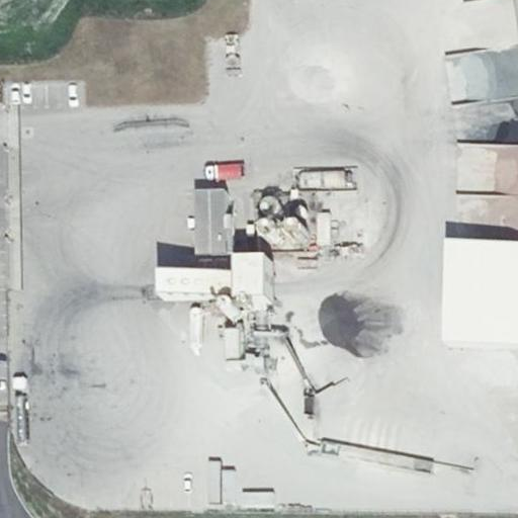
[(517,146),(462,145),(460,192),(464,192),(463,226),(517,227),(517,146)]
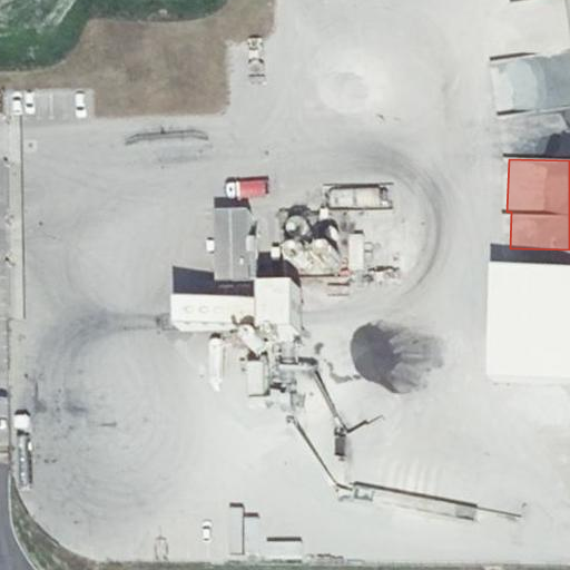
[(326,207),(390,208),(390,190),(326,189),(326,207)]
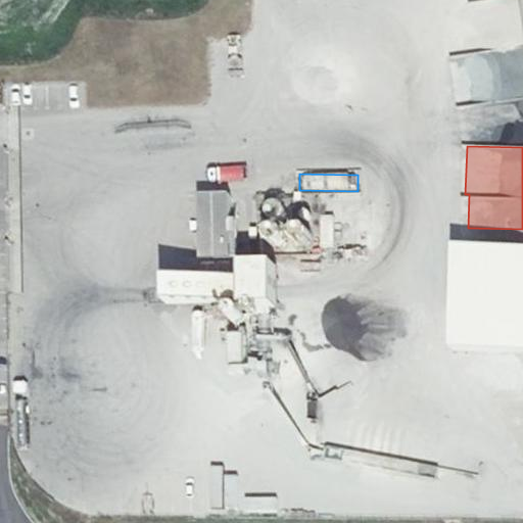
[(231,195),(199,196),(200,258),(232,257),(231,195)]
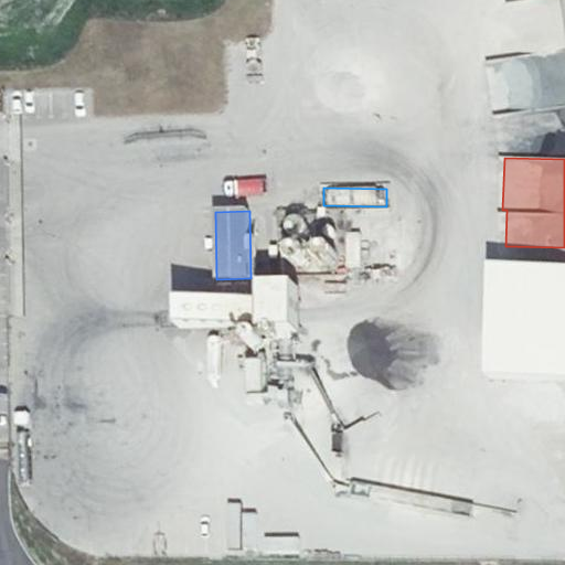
[(564,273),(498,272),(496,375),(564,377),(564,273)]
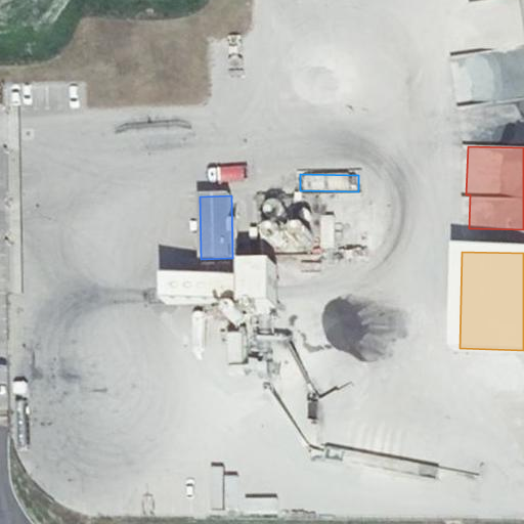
[(230,272),(230,260),(191,260),(191,272),(230,272)]
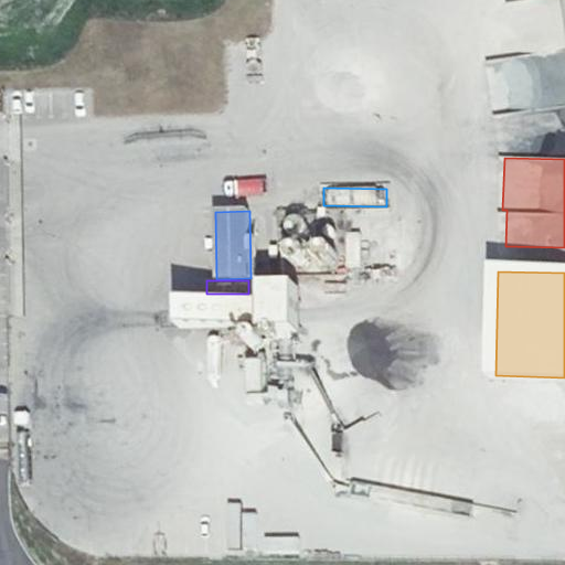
[(295,308),(184,310),(184,328),(295,326),(295,308)]
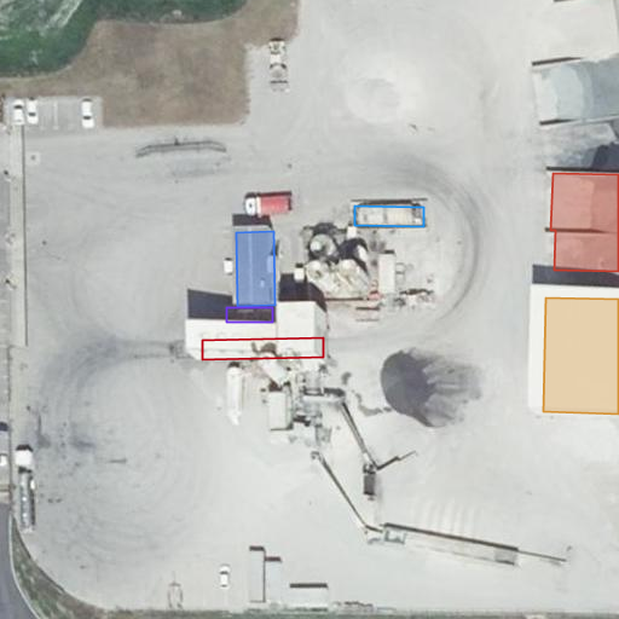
[(268,394),(268,431),(284,431),(284,394),(268,394)]
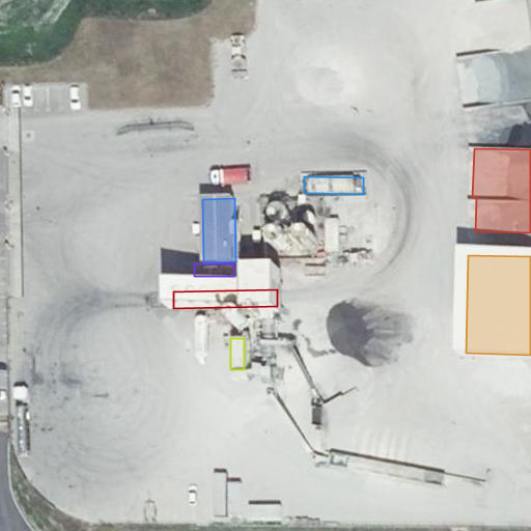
[(214,519),(242,518),(240,477),(212,479),(214,519)]
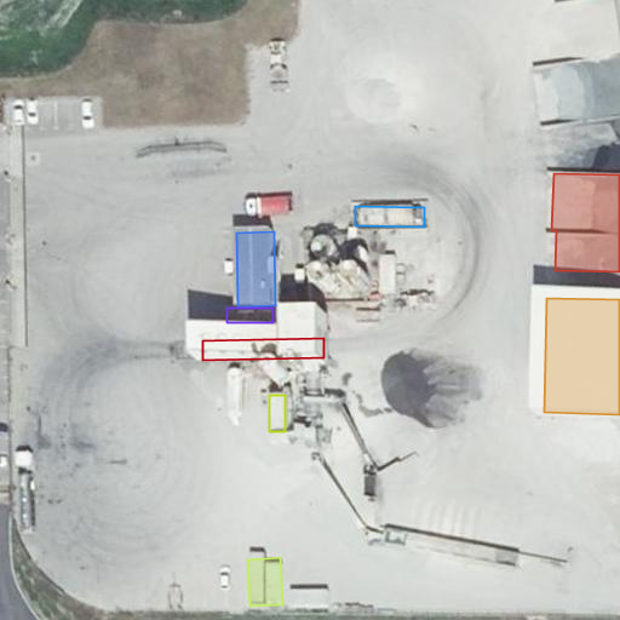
[(288,614),(328,613),(327,575),(287,577),(288,614)]
